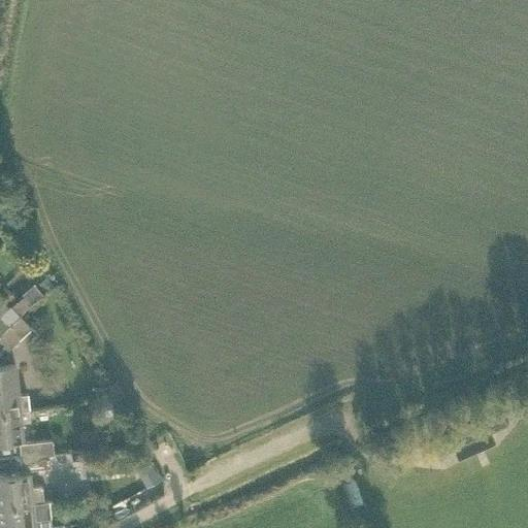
[(10,304),(0,314),(0,331),(20,312),(10,304)]
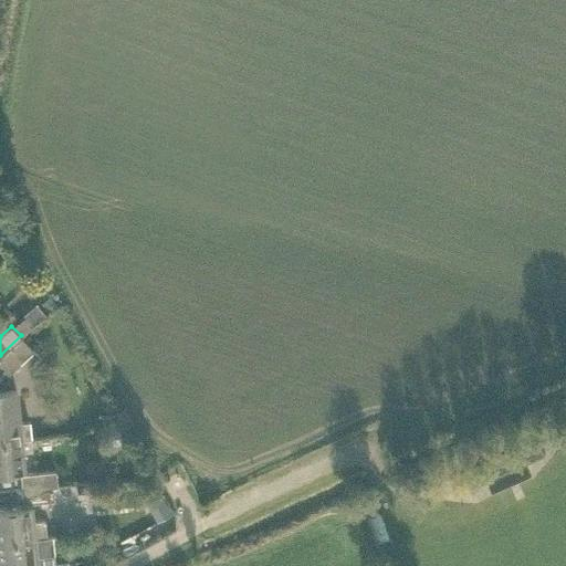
[(33,348),(21,335),(0,355),(0,373),(8,366),(11,370),(33,348)]
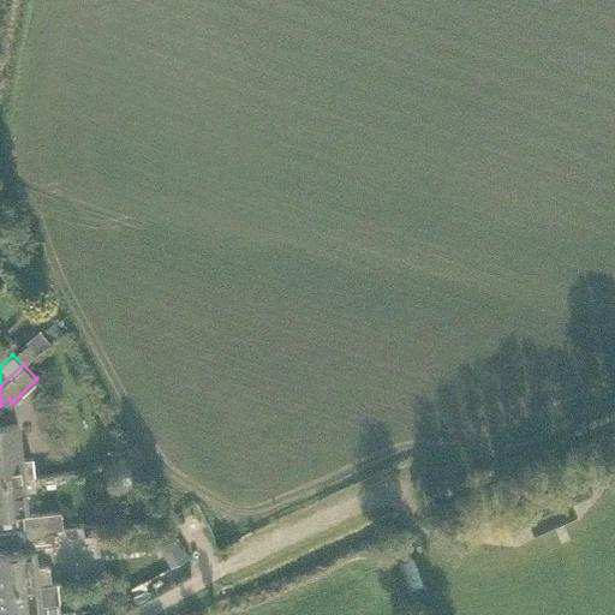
[(33,458),(22,459),(19,427),(0,428),(0,481),(34,477),(33,458)]
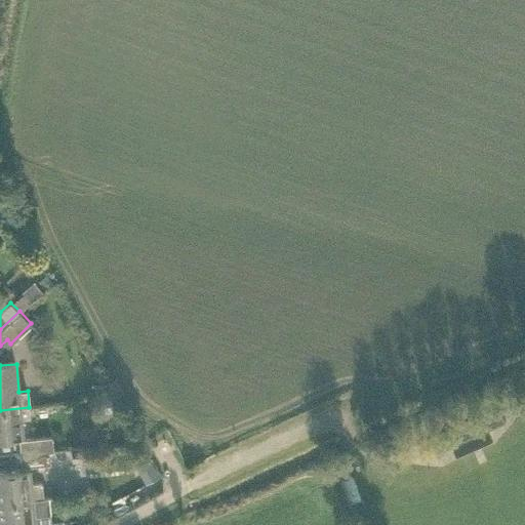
[(111,396),(110,384),(93,386),(94,397),(111,396)]
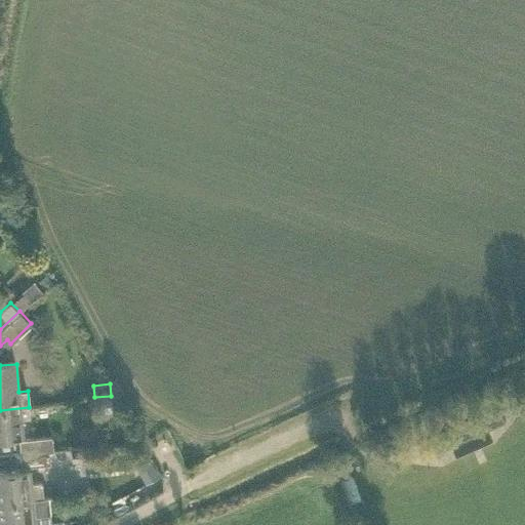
[(115,397),(101,398),(103,412),(116,411),(115,397)]
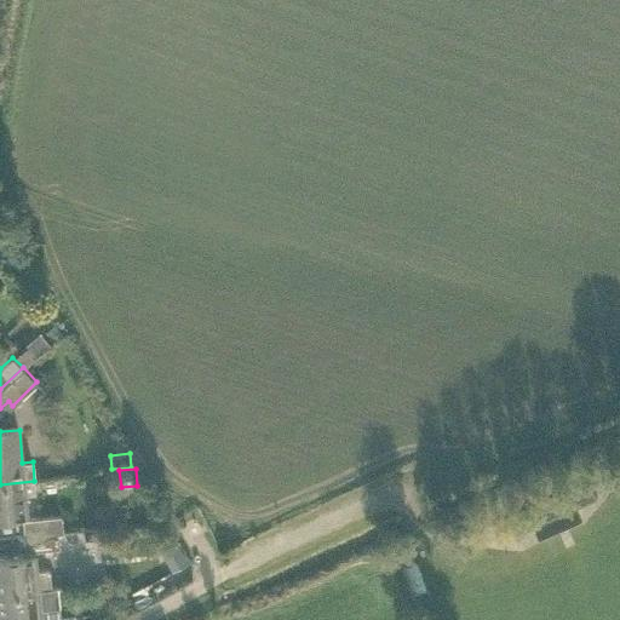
[(35,494),(34,481),(0,484),(0,517),(28,516),(26,495),(35,494)]
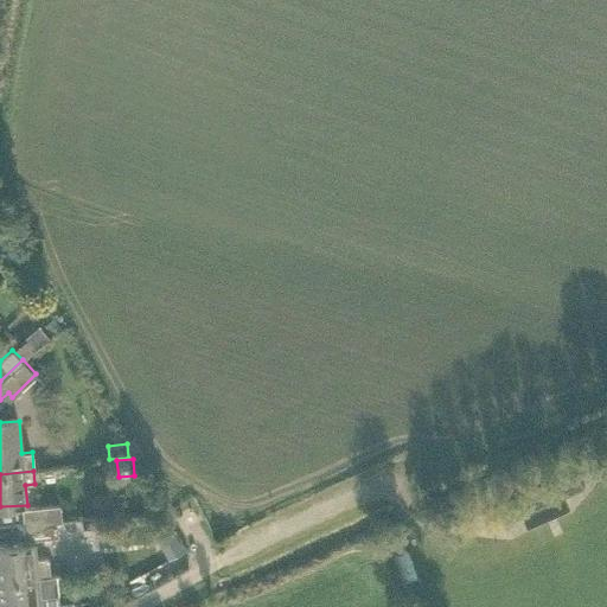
[(24,525),(56,521),(62,521),(61,506),(23,511),(24,525)]
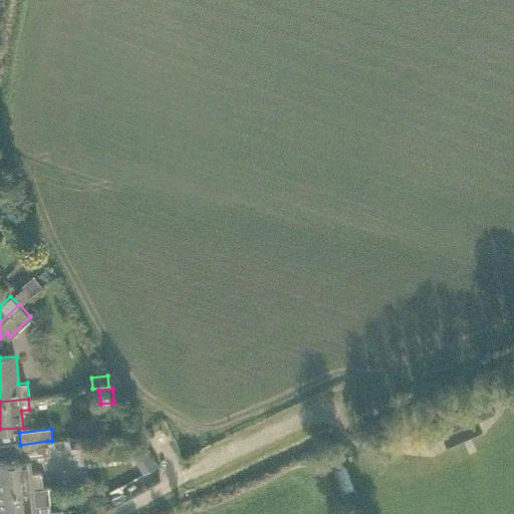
[(69,452),(83,451),(82,440),(69,440),(69,452)]
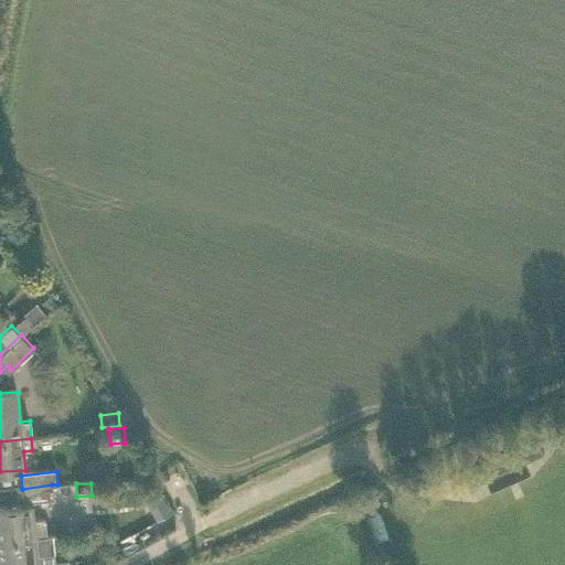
[(54,501),(52,484),(22,489),(23,504),(54,501)]
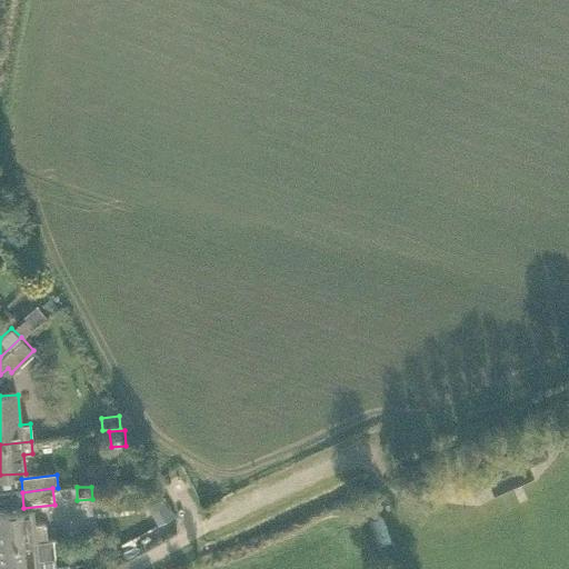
[(0,543),(47,539),(45,522),(31,523),(30,511),(0,513),(0,543)]
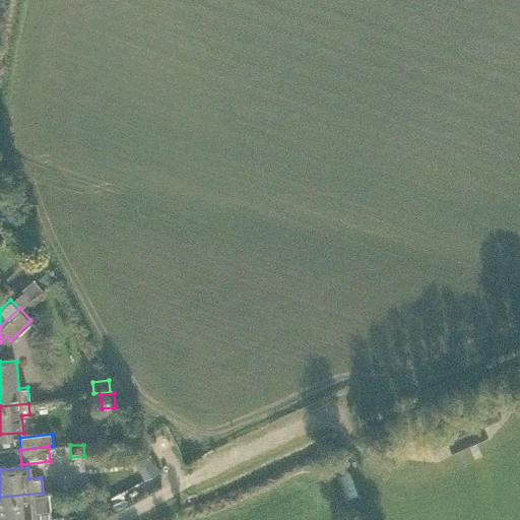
[(0,497),(0,519),(62,519),(62,515),(50,517),(47,493),(43,493),(0,497)]
